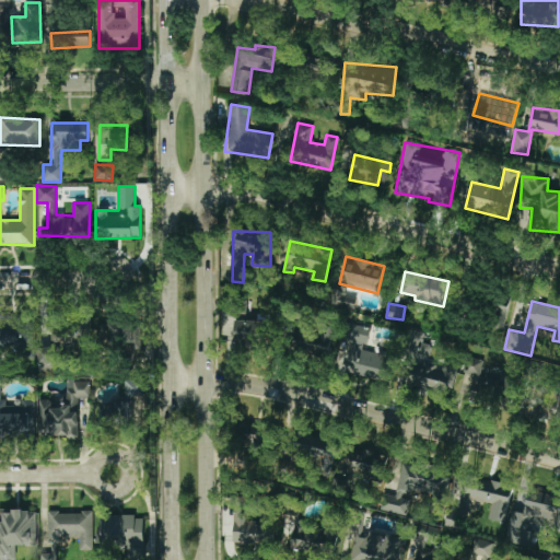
[(34,318),(0,318),(0,375),(2,375),(2,346),(18,346),(18,354),(34,354),(34,318)]
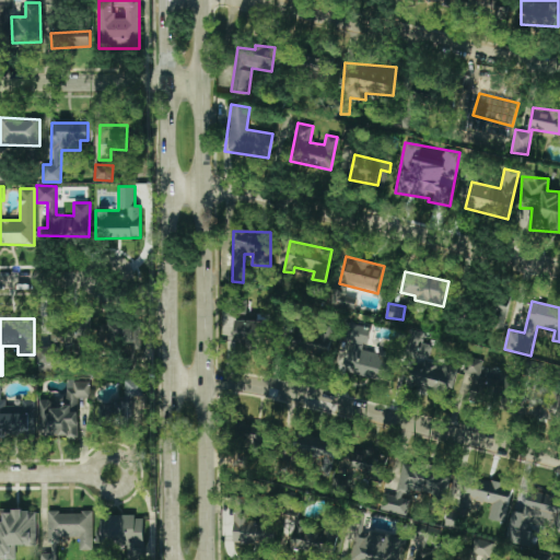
[(113,321),(106,340),(137,350),(143,331),(113,321)]
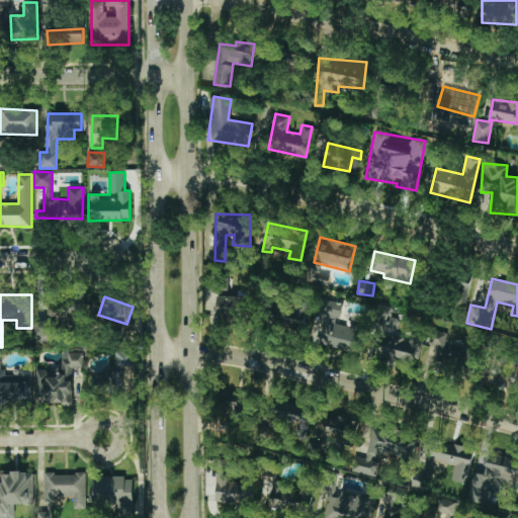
[(217,319),(247,321),(248,297),(218,296),(217,319)]
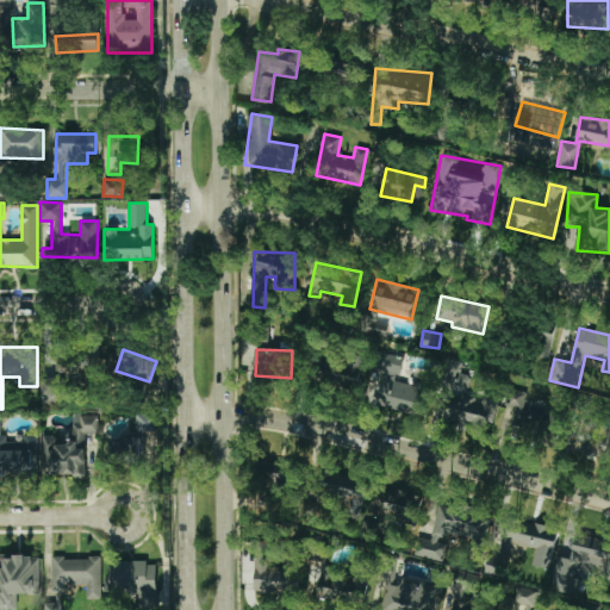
[(375,404),(422,415),(428,386),(399,380),(405,358),(375,350),(372,368),(384,371),(375,404)]
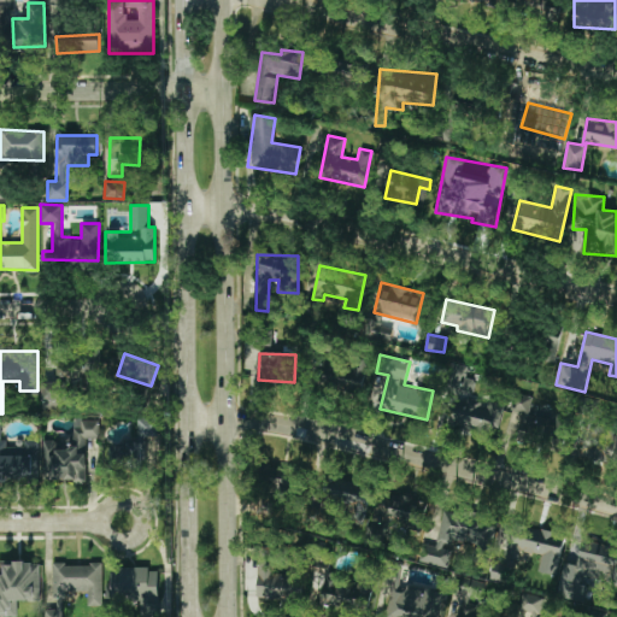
[(319,385),(362,392),(366,366),(324,359),(319,385)]
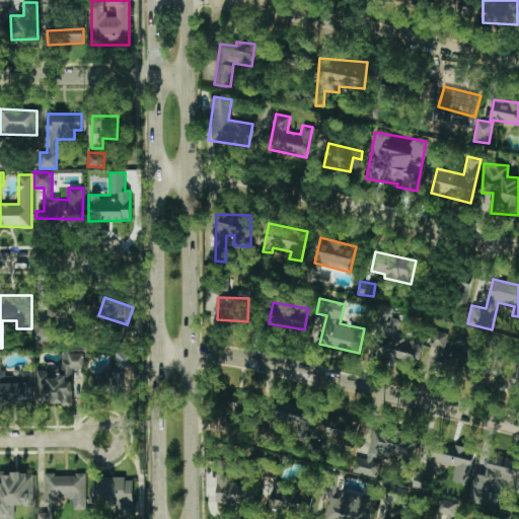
[(373,356),(419,364),(423,340),(377,331),(373,356)]
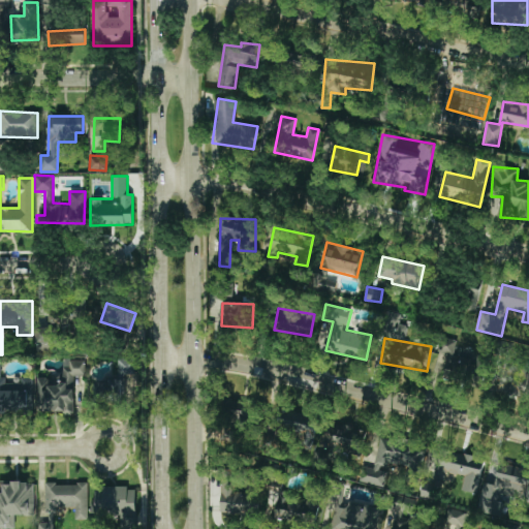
[(36,351),(55,350),(55,343),(36,344),(36,351)]
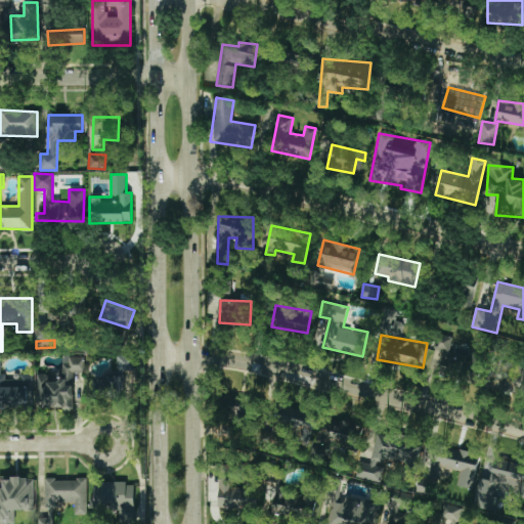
[(468,354),(441,353),(440,377),(467,378),(468,354)]
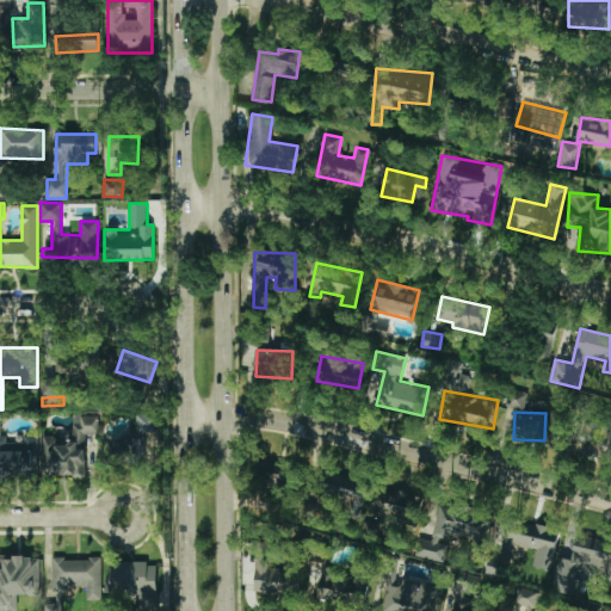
[(135,414),(135,432),(111,433),(111,461),(154,460),(152,414),(135,414)]
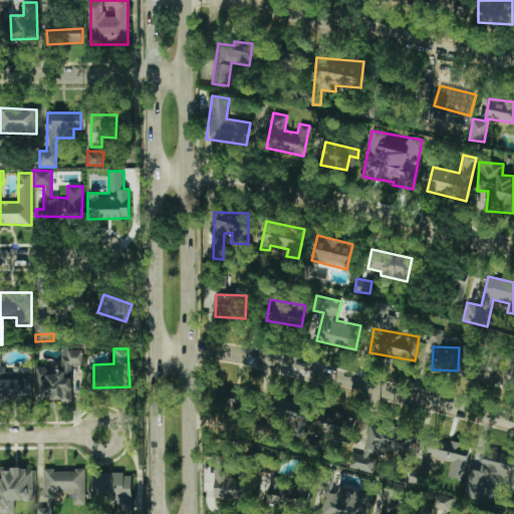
[(36,400),(71,401),(71,364),(82,364),(82,349),(60,349),(60,367),(36,367),(36,400)]
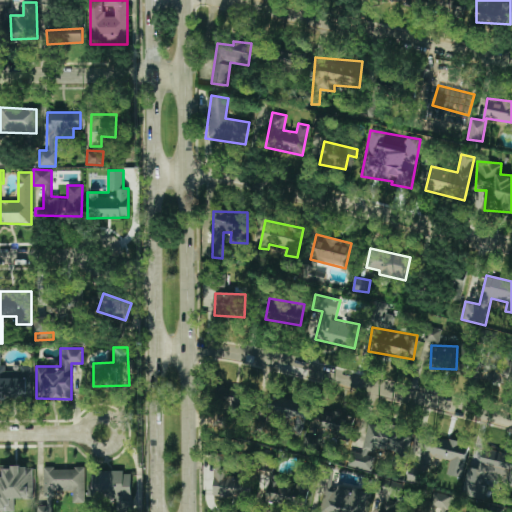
[(479,377),(511,384),(511,358),(485,352),(479,377)]
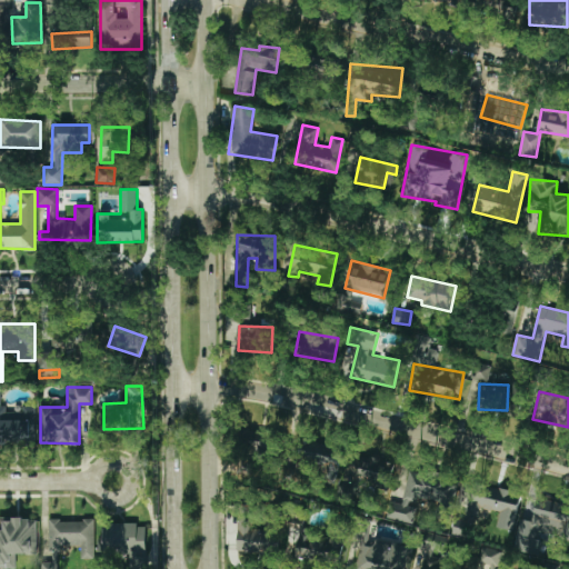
[(0,442),(32,443),(33,406),(15,406),(15,413),(0,412),(0,442)]
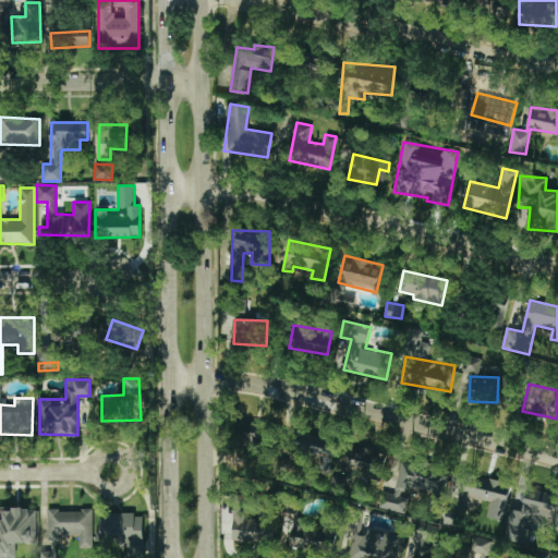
[(231,462),(252,466),(259,424),(239,421),(231,462)]
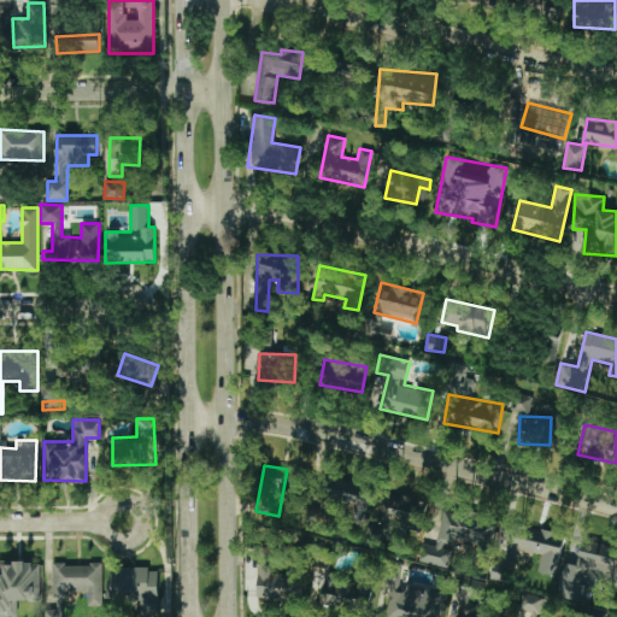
[(330,499),(356,500),(356,515),(365,515),(368,482),(331,480),(330,499)]
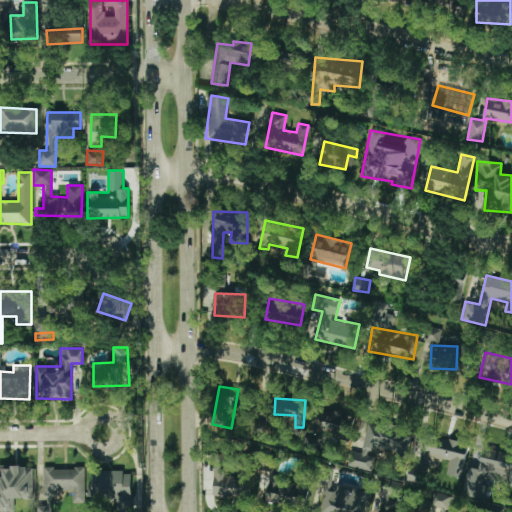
[(345,441),(349,414),(325,410),(321,431),(338,434),(337,439),(345,441)]
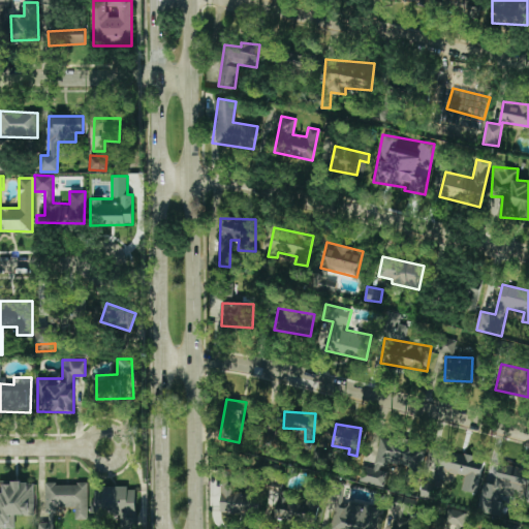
[(358,480),(383,487),(390,463),(421,470),(426,448),(380,437),(373,467),(362,464),(358,480)]
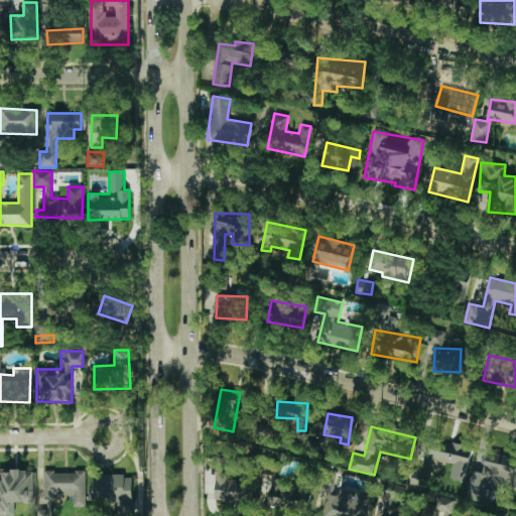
[(465,481),(473,449),(432,439),(426,464),(450,470),(448,477),(465,481)]
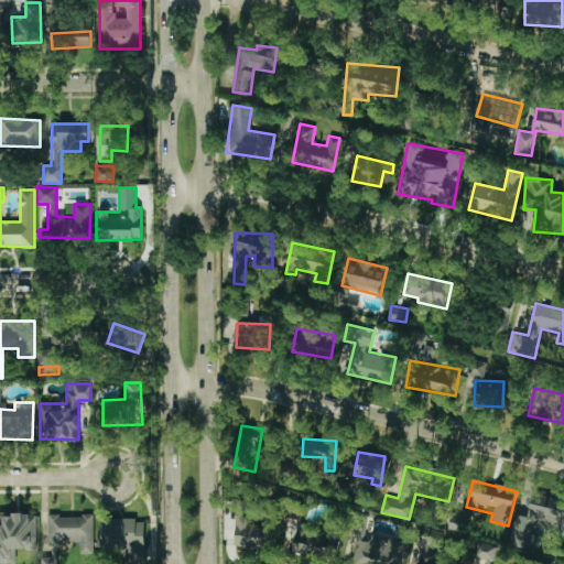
[(563,501),(532,495),(527,516),(516,513),(509,543),(532,549),(537,528),(563,534),(563,501)]
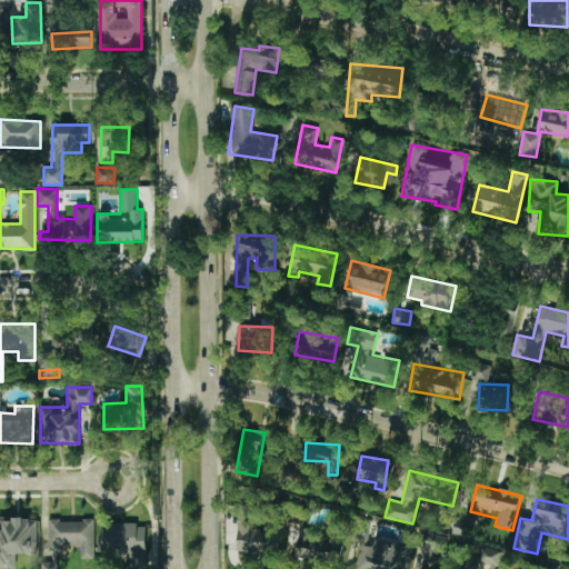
[(237,552),(282,552),(282,529),(253,529),(253,509),(238,509),(237,552)]
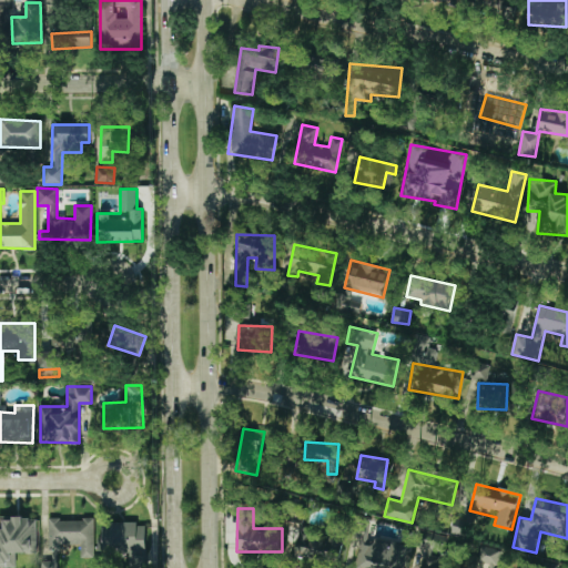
[(0,567),(16,567),(16,553),(37,553),(37,517),(0,517),(0,567)]
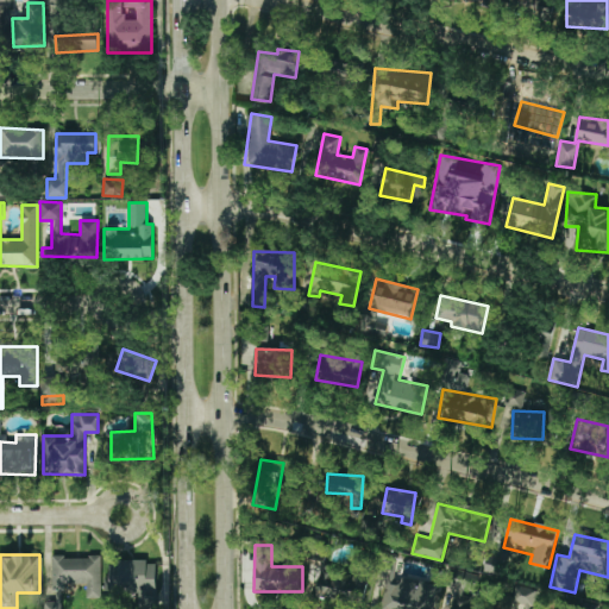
[(64,583),(93,583),(94,559),(52,558),(51,589),(64,589),(64,583)]
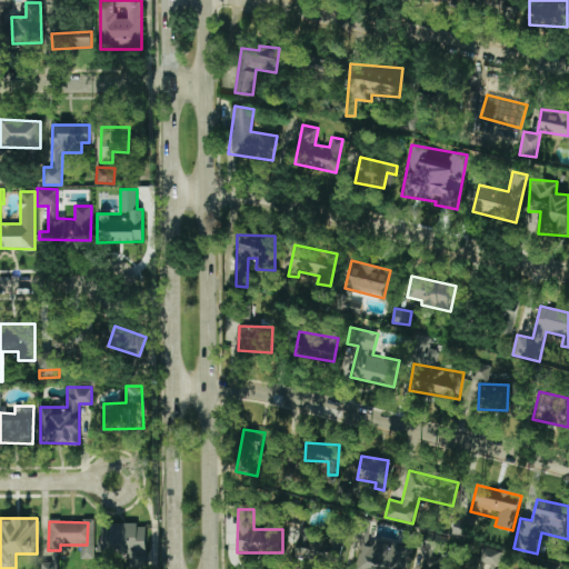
[(102,525),(102,549),(113,549),(113,558),(130,558),(130,568),(146,568),(146,523),(102,525)]
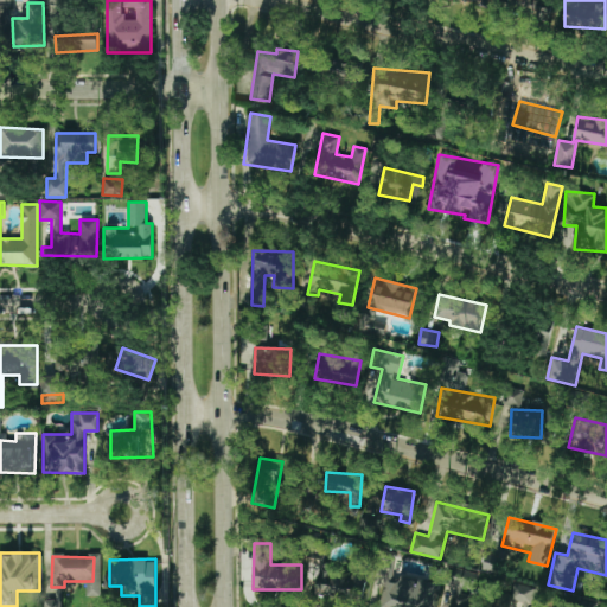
[(366,598),(369,563),(350,562),(349,576),(319,574),(317,594),(366,598)]
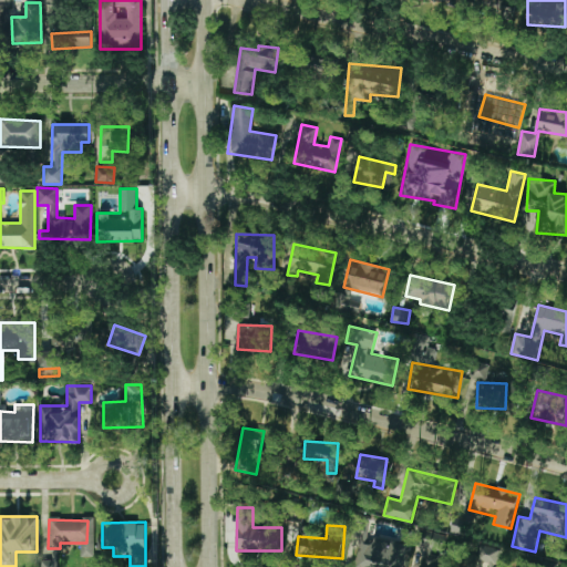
[(404,566),(408,542),(361,537),(358,566),(404,566)]
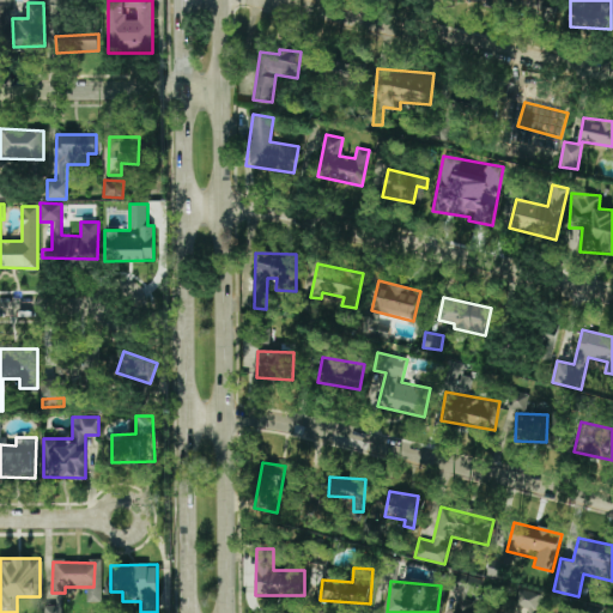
[(44,612),(61,612),(62,594),(58,594),(58,605),(44,605),(44,612)]
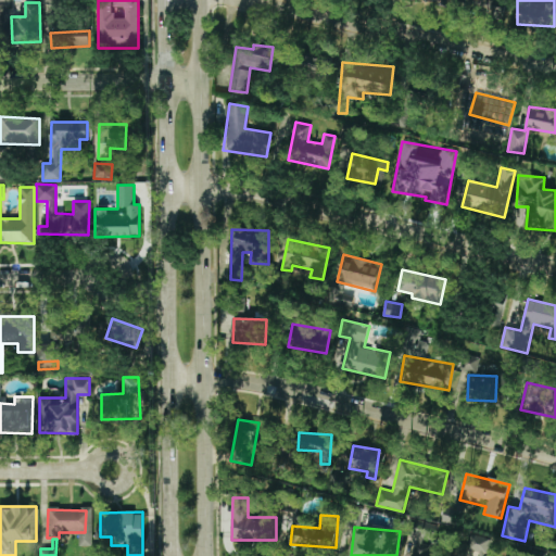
[(412,555),(462,555),(463,554),(415,543),(412,555)]
